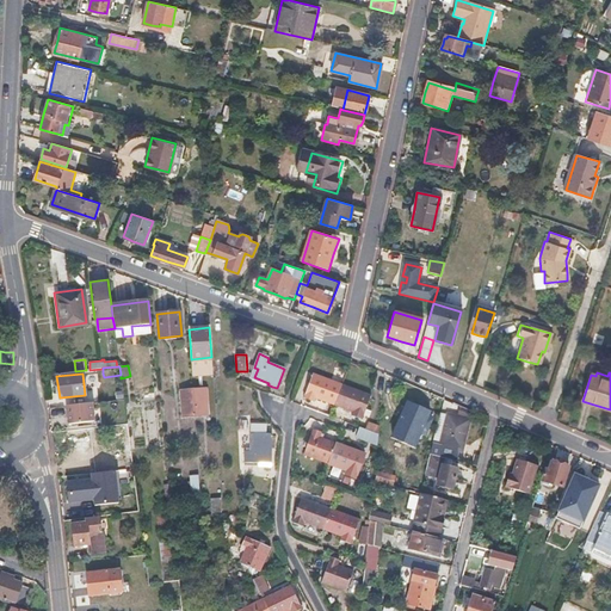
[(341,384),(313,374),(303,399),(309,401),(315,403),(318,399),(334,405),(341,384)]
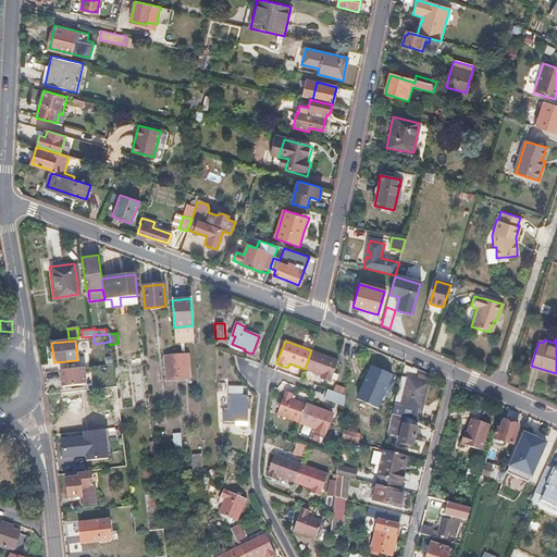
[(338,361),(311,350),(305,369),(313,372),(322,375),(321,380),(330,383),(338,361)]
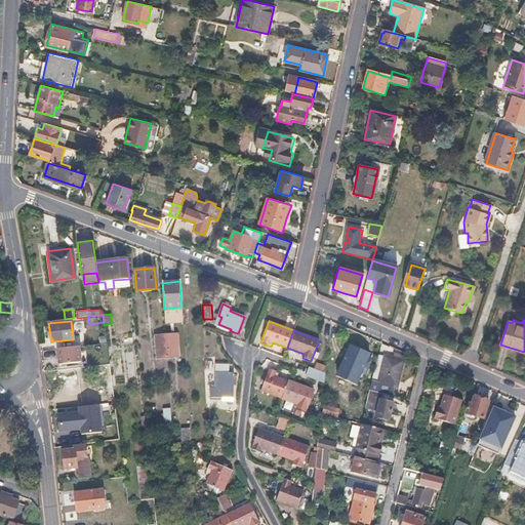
[(174,334),(166,335),(168,356),(176,355),(174,334)]
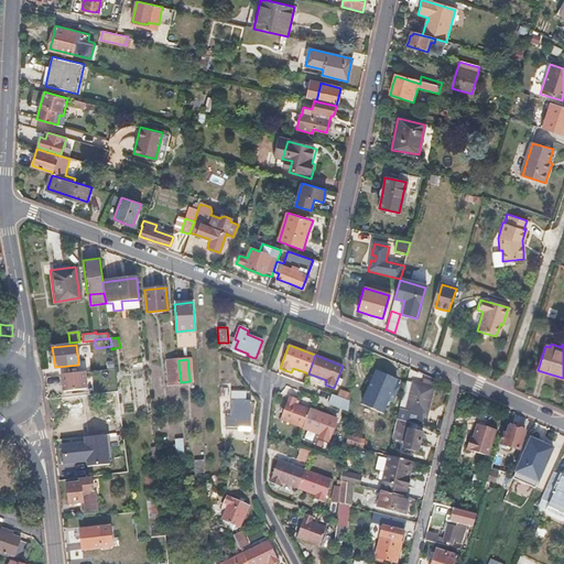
[(179,360),(169,361),(171,383),(181,382),(179,360)]
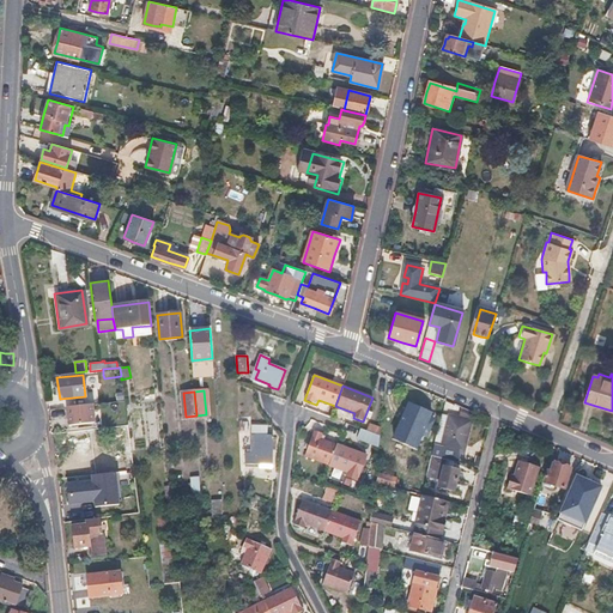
[(92,423),(91,405),(66,407),(68,425),(92,423)]
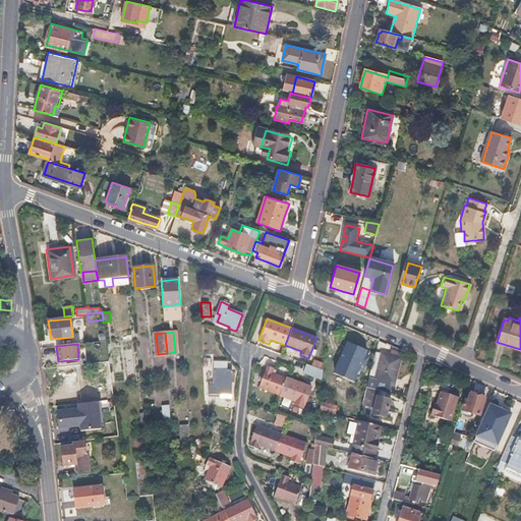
[(357,348),(347,344),(340,360),(358,369),(366,352),(357,348)]
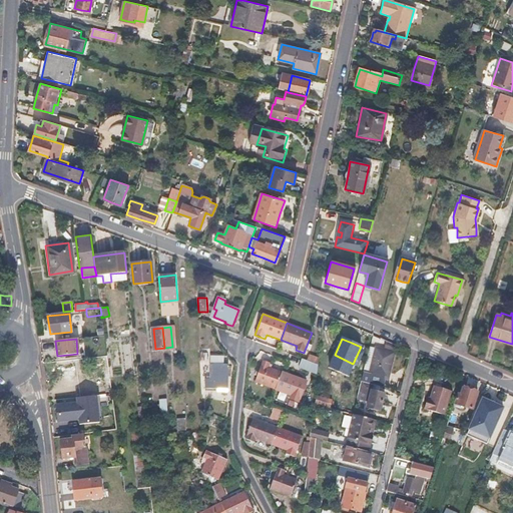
[(387,342),(385,351),(377,350),(370,347),(361,382),(372,385),(382,388),(384,379),(388,379),(397,346),(387,342)]
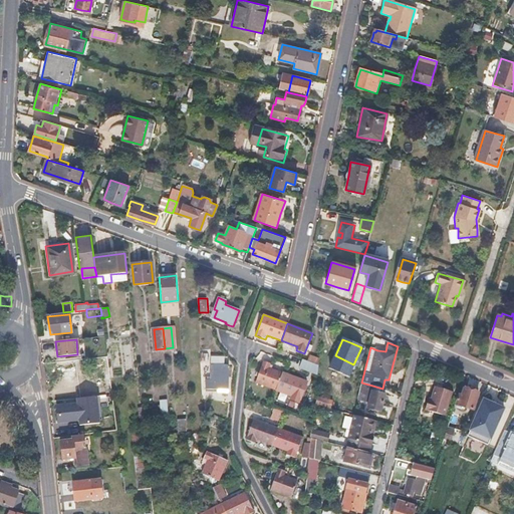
[(319,358),(310,355),(308,361),(318,365),(319,358)]
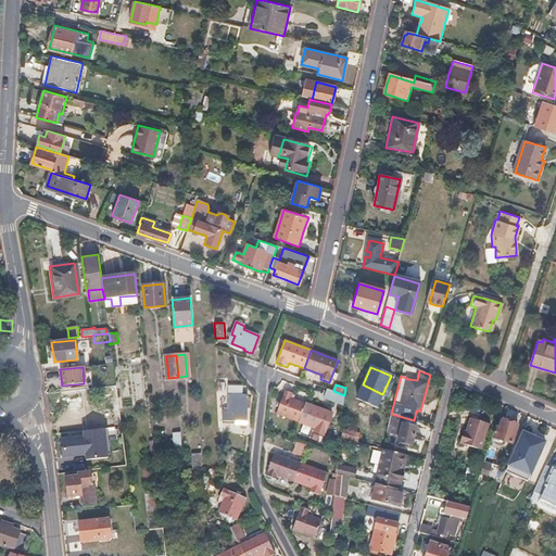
[(78,400),(86,400),(85,386),(62,388),(64,421),(80,420),(78,400)]
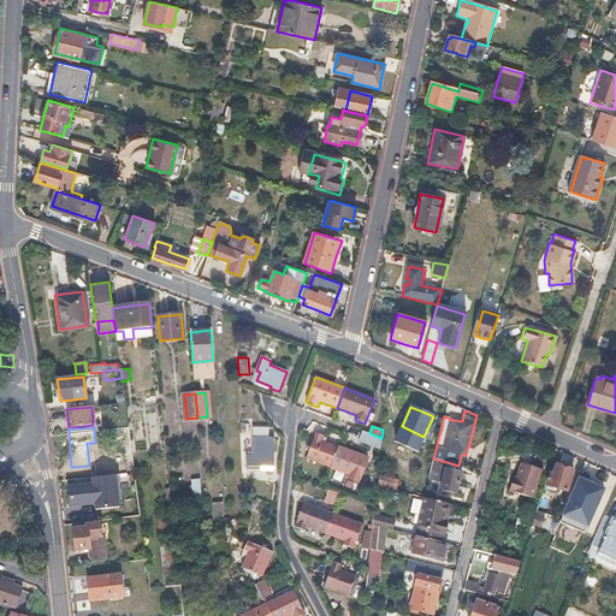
[(268,428),(253,428),(253,455),(247,455),(247,466),(261,466),(261,462),(272,462),(272,455),(272,448),(274,448),(274,436),(270,436),(268,428)]
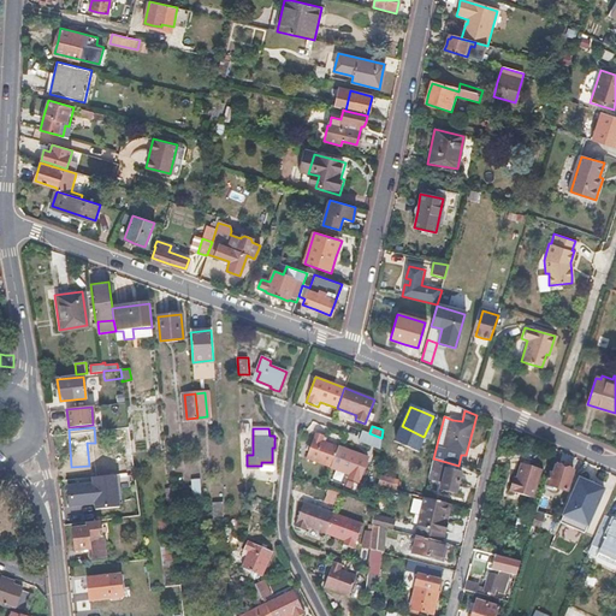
[(369,433),(363,431),(360,440),(380,449),(381,438),(369,433)]
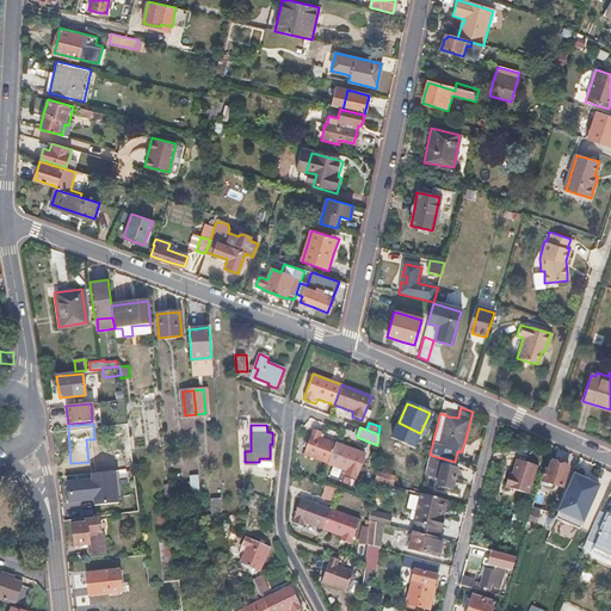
[(322,433),(313,429),(308,442),(303,455),(328,464),(335,443),(321,437),(322,433)]
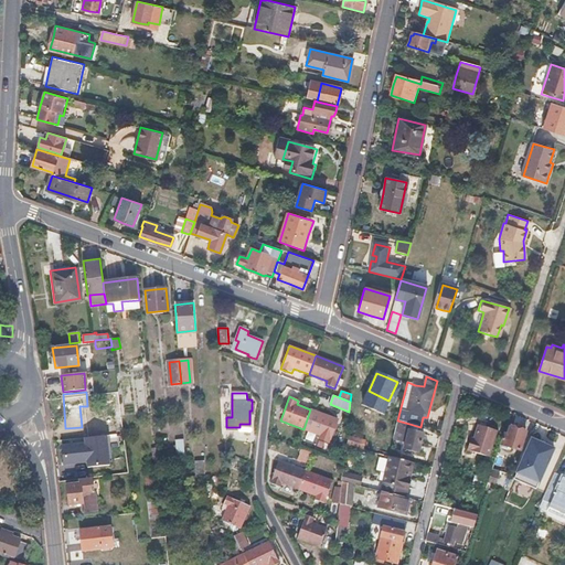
[(324,415),(310,409),(304,429),(320,436),(319,439),(329,443),(338,420),(324,415)]
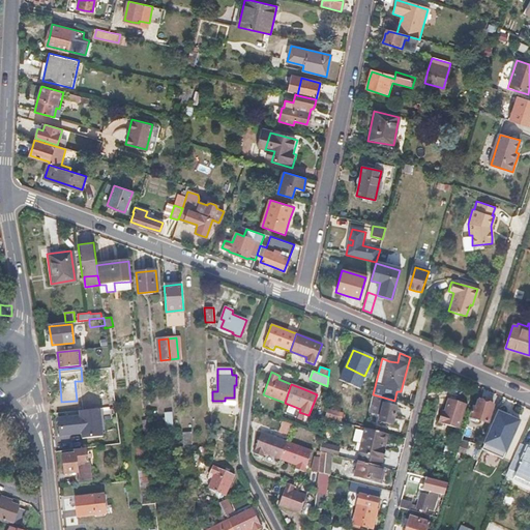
[(370,408),(381,411),(379,422),(393,425),(398,408),(383,403),(384,398),(373,394),(370,408)]
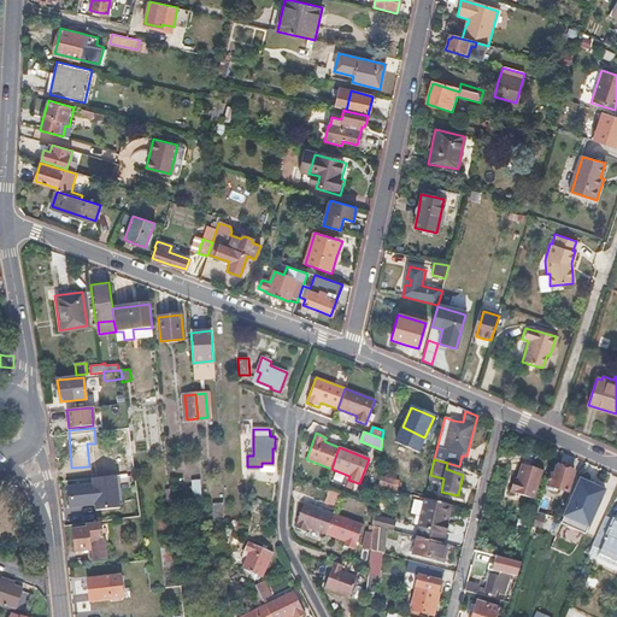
[(133,462),(117,464),(118,475),(135,474),(133,462)]
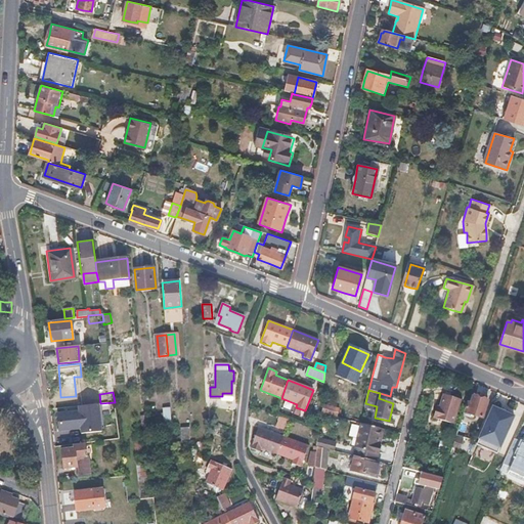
[(434,405),(432,404),(428,416),(449,422),(456,397),(438,392),(434,405)]
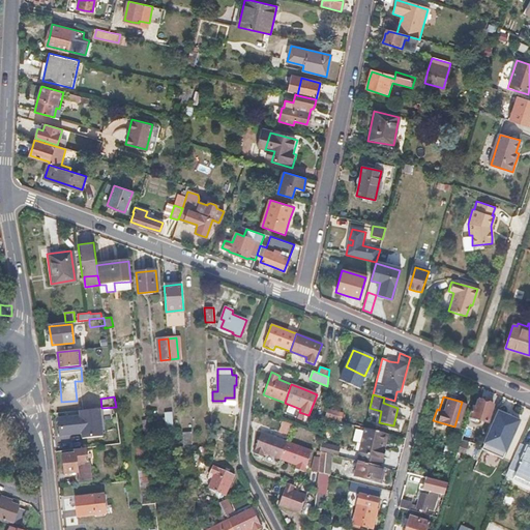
[(100,399),(90,400),(91,409),(99,408),(101,408),(100,399)]
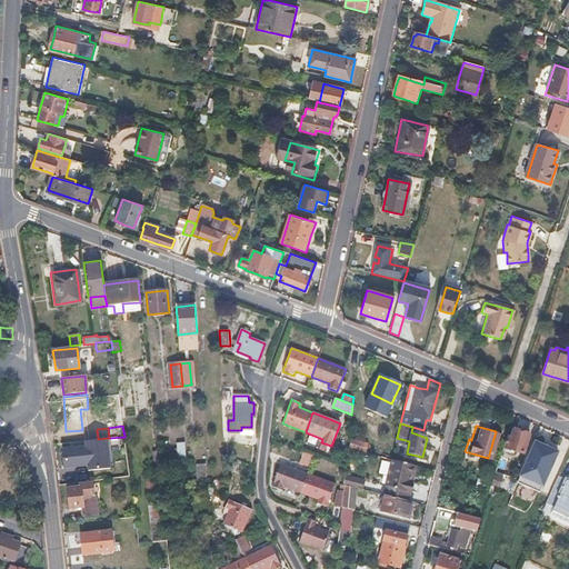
[(512,439),(509,438),(507,447),(525,452),(530,433),(522,431),(515,429),(512,439)]
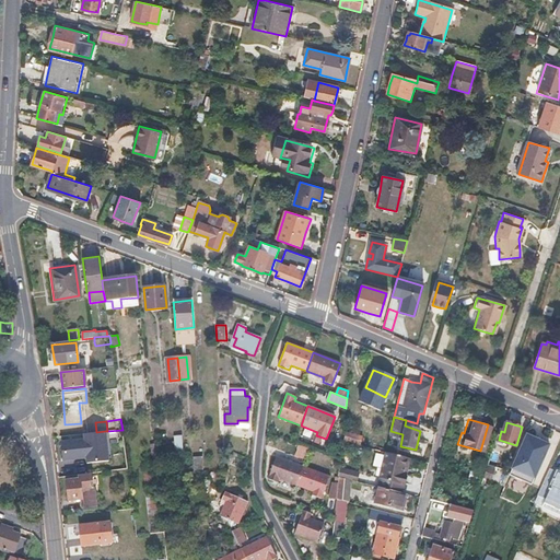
[(109,461),(105,431),(96,432),(83,433),(84,438),(62,441),(65,459),(90,456),(91,463),(109,461)]
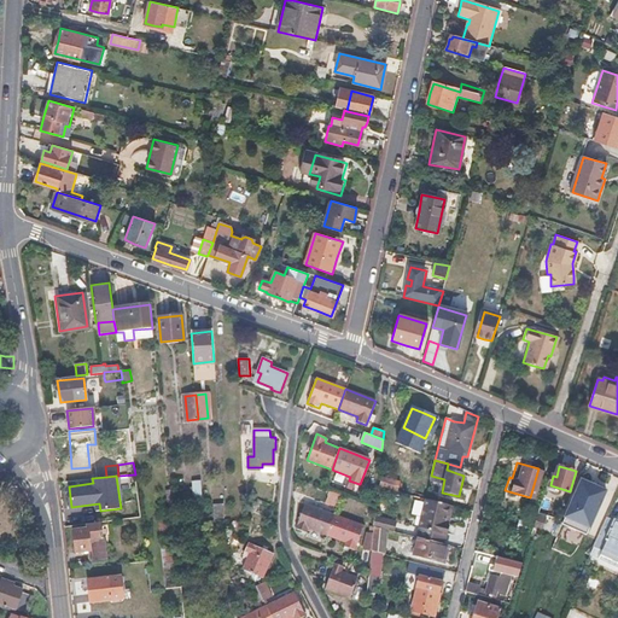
[(401,483),(383,478),(382,487),(398,490),(401,483)]
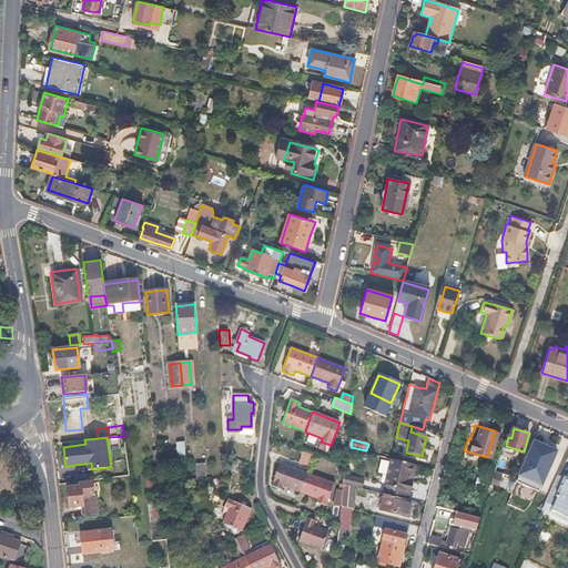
[(558,450),(534,440),(516,483),(540,493),(558,450)]
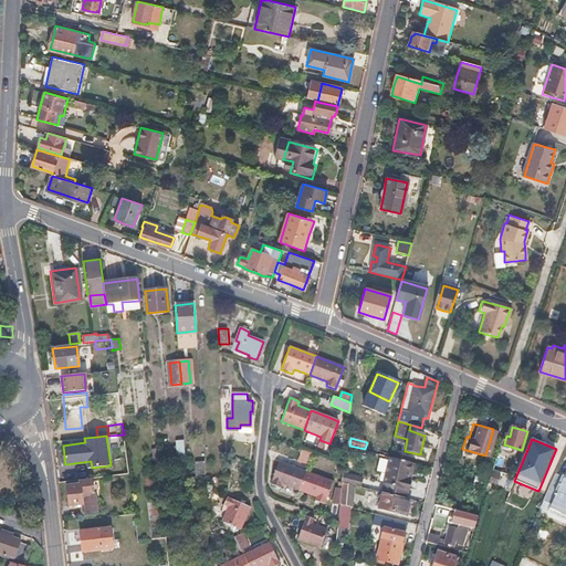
[(187,457),(186,440),(177,440),(178,457),(187,457)]
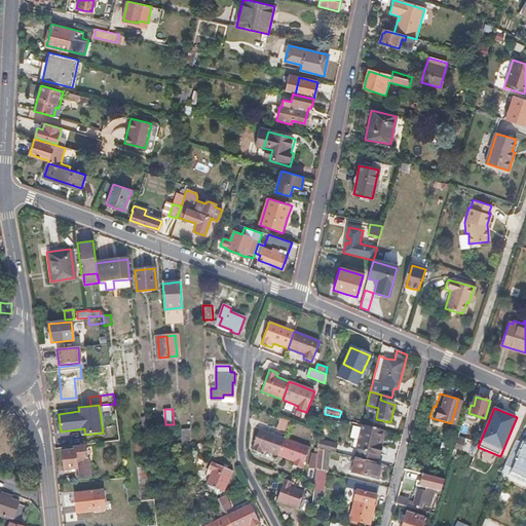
[(279,416),(276,427),(288,430),(290,418),(279,416)]
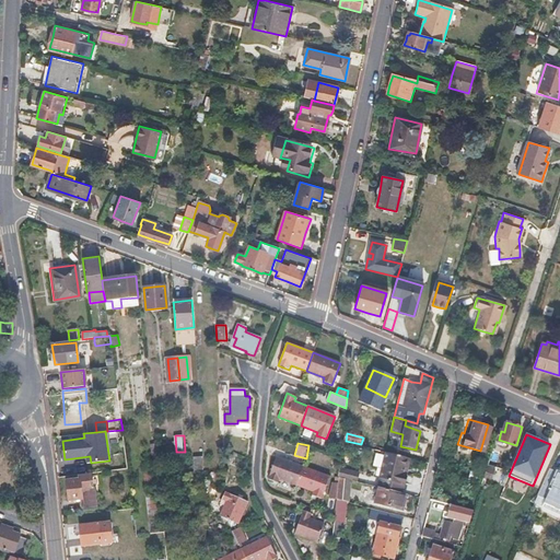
[(171,455),(171,446),(154,447),(155,456),(171,455)]
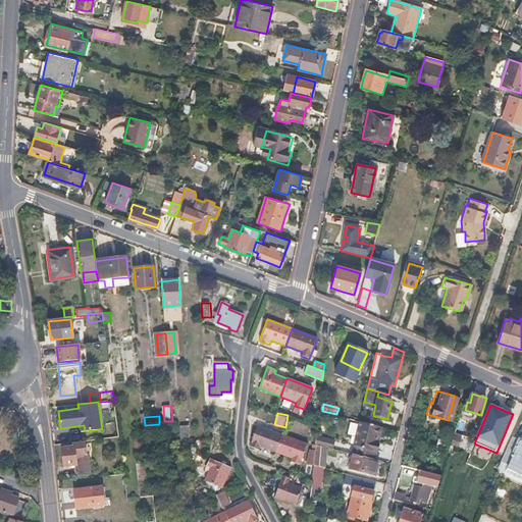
[(347,423),(347,433),(357,433),(356,423),(347,423)]
